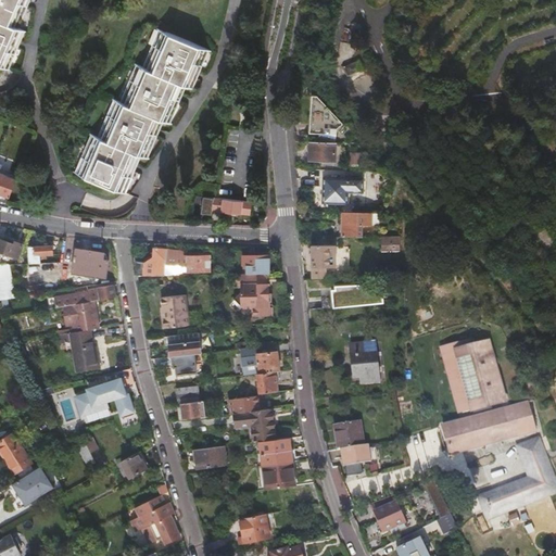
[(0,0),(0,66),(7,70),(22,32),(16,28),(27,0),(0,0)]
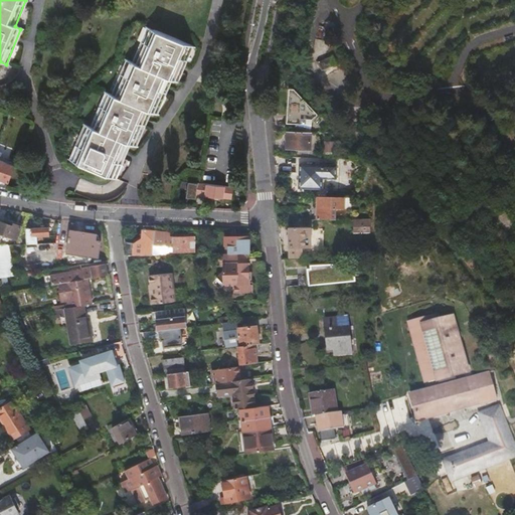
[(71,160),(114,178),(130,144),(135,146),(150,112),(155,114),(170,80),(176,82),(192,47),(150,29),(135,63),(129,61),(114,96),(107,93),(93,128),(88,126),(71,160)]
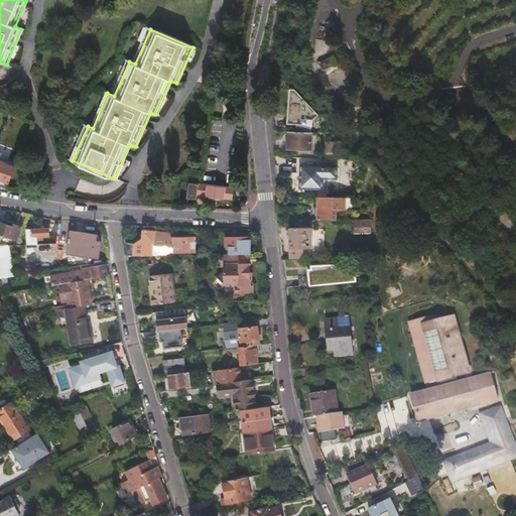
[(291,91),(288,88),(287,124),(312,126),(312,119),(316,115),(300,99),(291,91)]
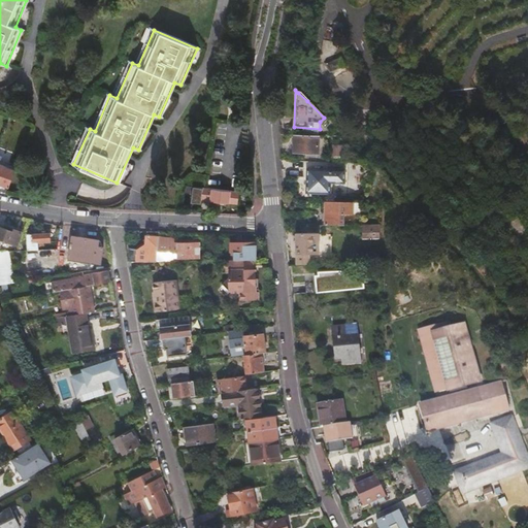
[(293,153),(318,154),(319,135),(294,135),(293,153)]
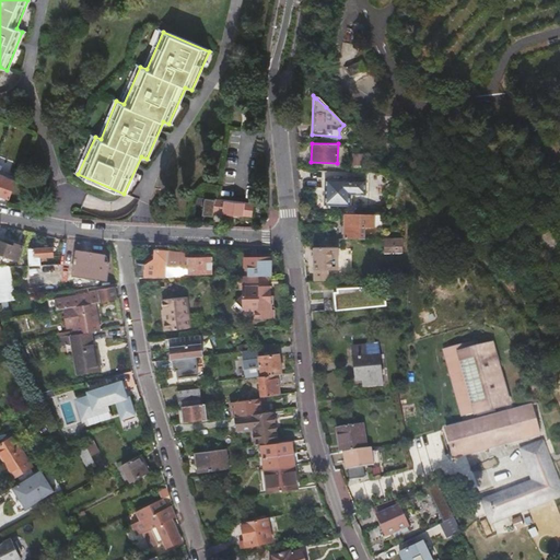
[(0,195),(9,198),(12,189),(16,181),(0,174),(0,195)]
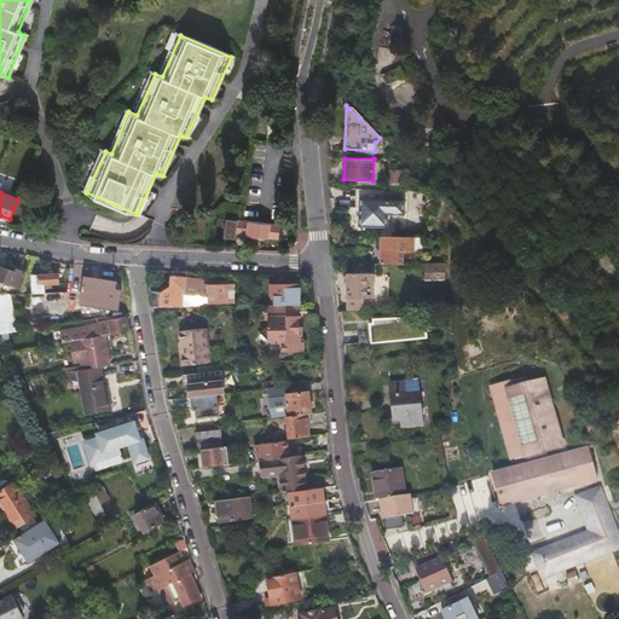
[(360,197),(360,226),(389,227),(389,214),(406,214),(406,197),(360,197)]
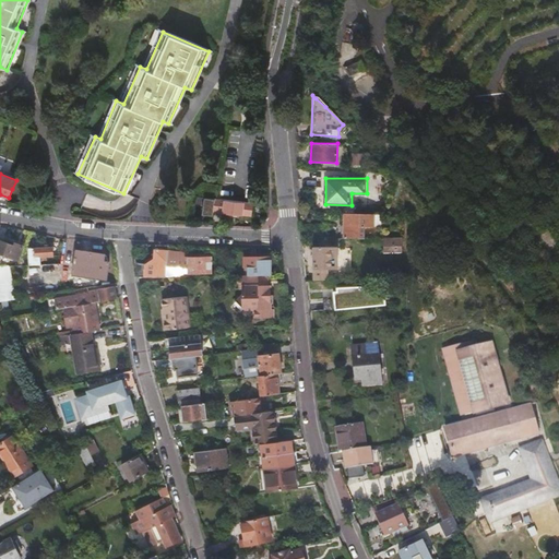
[(251,215),(252,203),(210,199),(209,198),(206,211),(213,211),(251,215)]
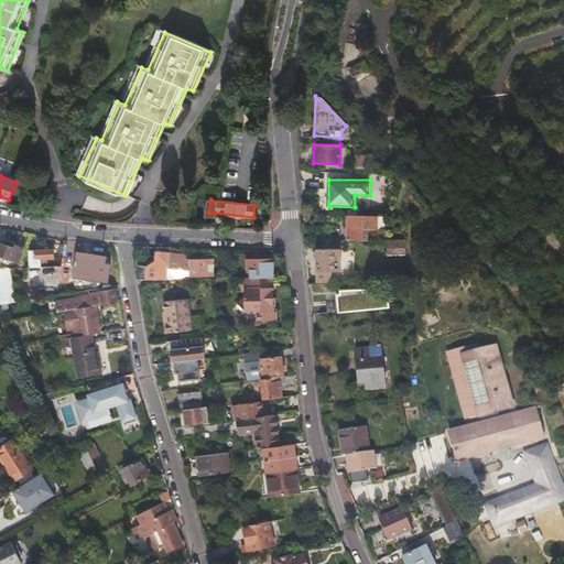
[(348,215),(347,215),(347,232),(347,240),(349,240),(367,240),(367,227),(377,227),(384,227),(383,216),(377,216),(348,215)]
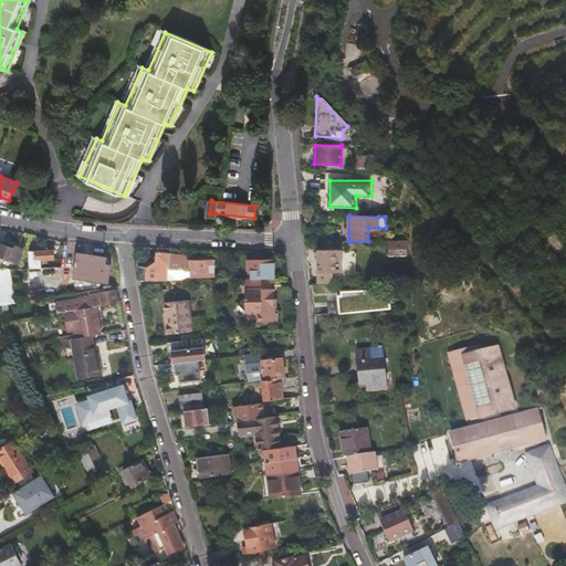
[(316,219),(304,219),(305,227),(305,228),(316,228),(316,219)]
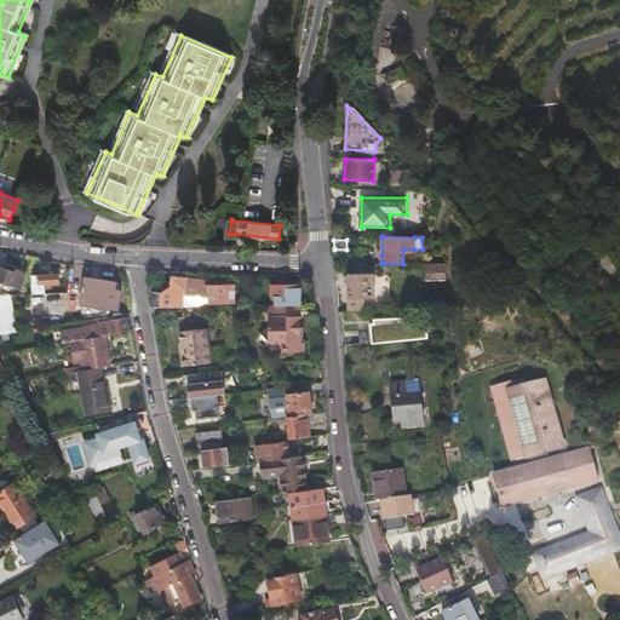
[(16,273),(0,267),(0,281),(18,288),(24,273),(17,270),(16,273)]
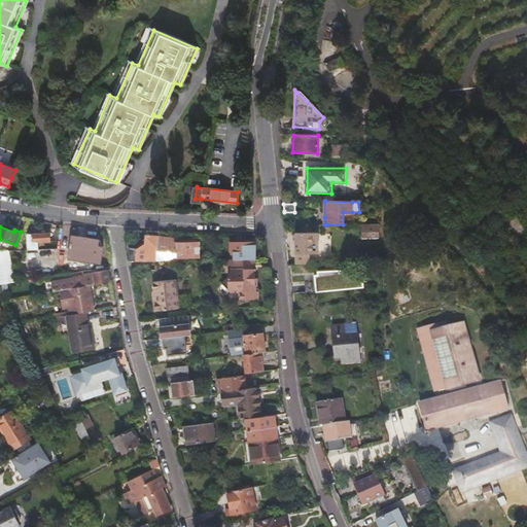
[(26,235),(27,250),(38,249),(37,243),(48,242),(48,233),(26,235)]
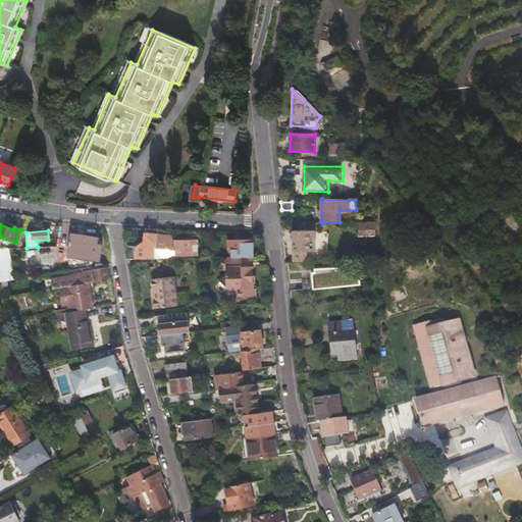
[(292,251),(292,261),(305,261),(305,251),(315,251),(314,230),(292,230),(292,251)]
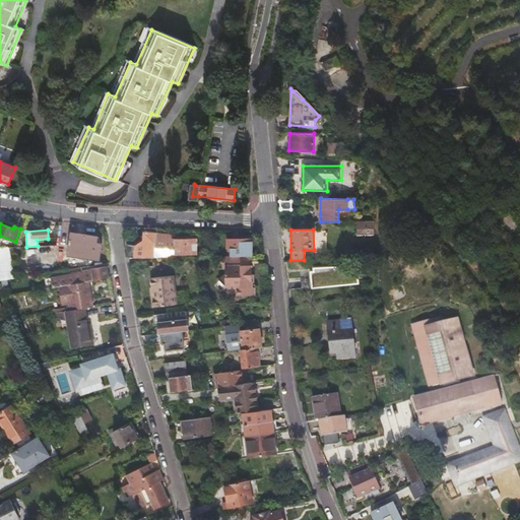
[(67,252),(100,257),(101,245),(95,244),(96,237),(69,233),(67,245),(68,245),(67,252)]
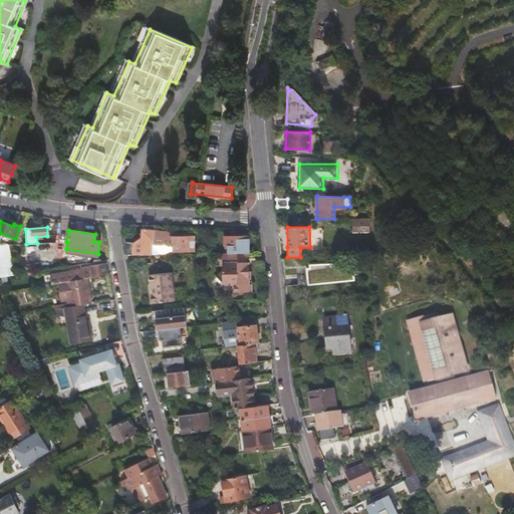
[(154,236),(154,231),(143,230),(142,240),(141,249),(134,249),(134,243),(123,243),(124,250),(125,256),(152,255),(153,246),(154,236)]
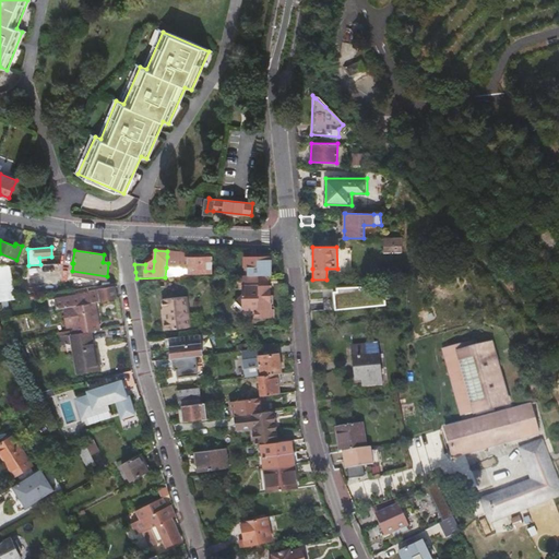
[(182,258),(167,257),(166,268),(188,269),(189,257),(182,257),(182,258)]
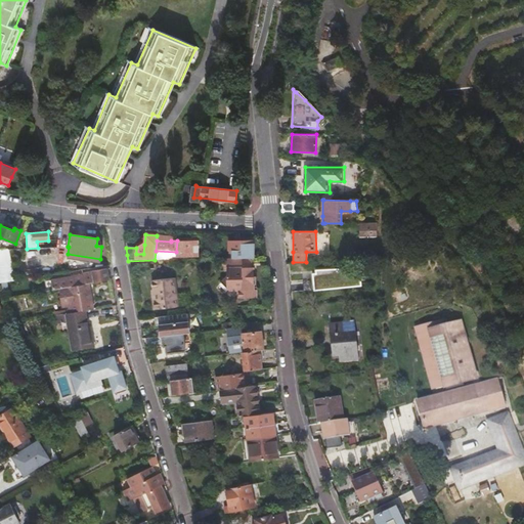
[(199,242),(177,241),(176,252),(176,257),(198,257),(199,242)]
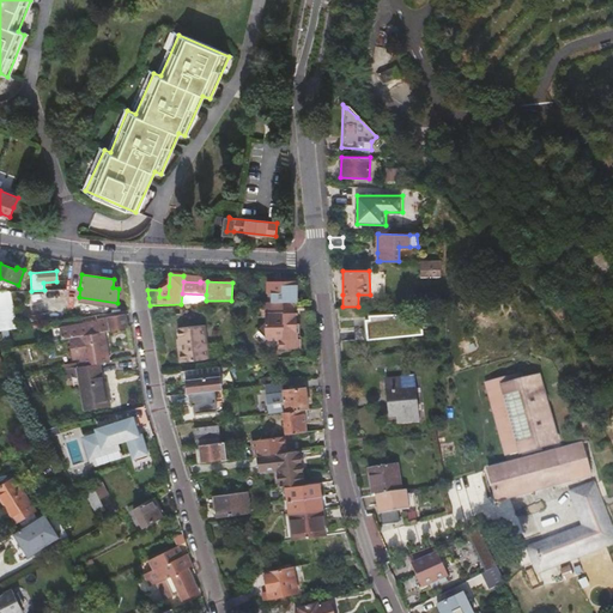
[(273,293),(272,302),(296,302),(296,285),(284,285),(284,281),(267,281),(267,293),(273,293)]
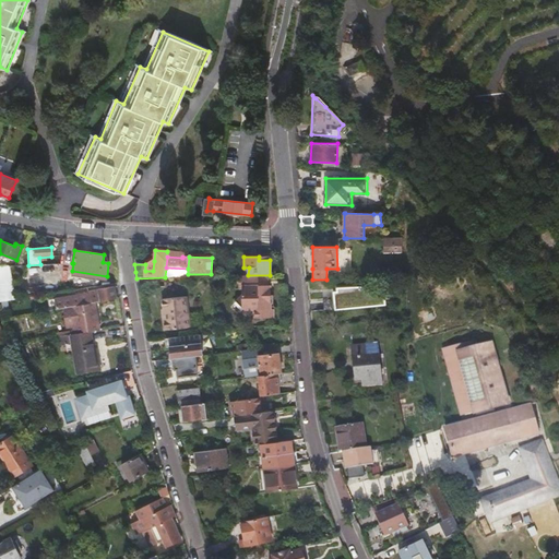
[(153,271),(154,261),(151,261),(145,264),(145,271),(153,271)]
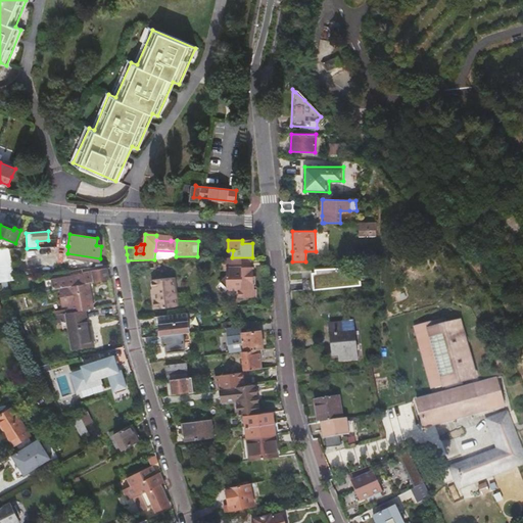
[(8,249),(0,249),(0,282),(14,280),(8,249)]
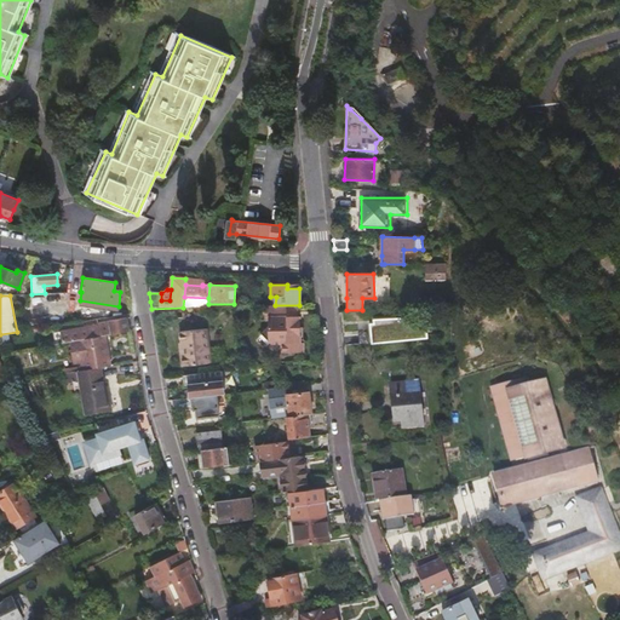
[(297,305),(275,305),(264,305),(264,317),(268,317),(268,326),(260,333),(271,344),(282,343),(282,352),(303,352),(303,343),(305,340),(299,336),(299,316),(297,316),(297,305)]
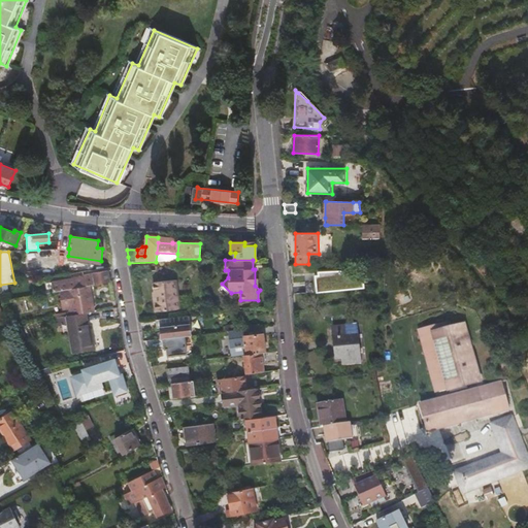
[(94,285),(109,283),(107,273),(107,271),(92,273),(93,275),(86,276),(85,276),(62,281),(63,290),(66,289),(84,287),(92,285),(94,285)]
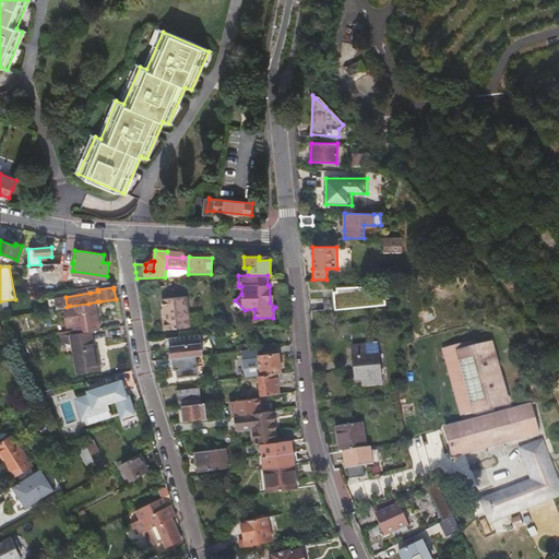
[(162,322),(163,332),(188,330),(186,298),(162,300),(163,316),(165,316),(165,321),(162,322)]
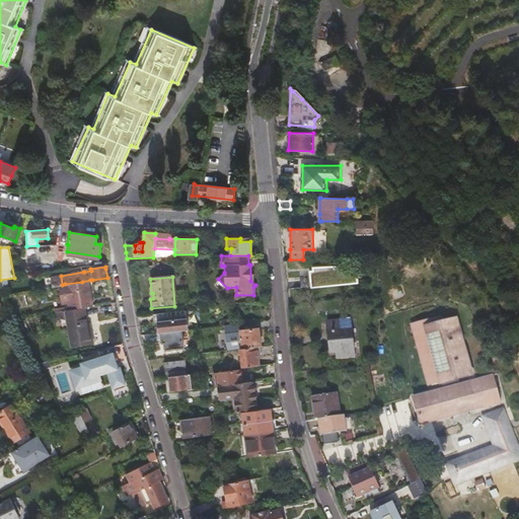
[(62,285),(57,286),(60,304),(65,303),(68,303),(69,310),(83,307),(94,305),(93,297),(90,298),(88,287),(91,286),(90,280),(82,282),(65,284),(62,285)]
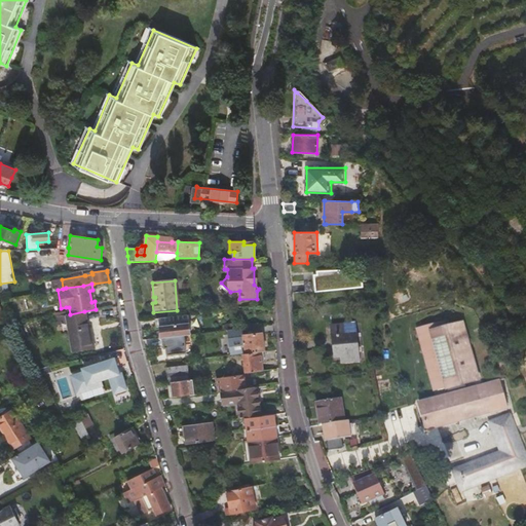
[(52,313),(53,317),(70,314),(69,307),(66,307),(67,310),(52,313)]
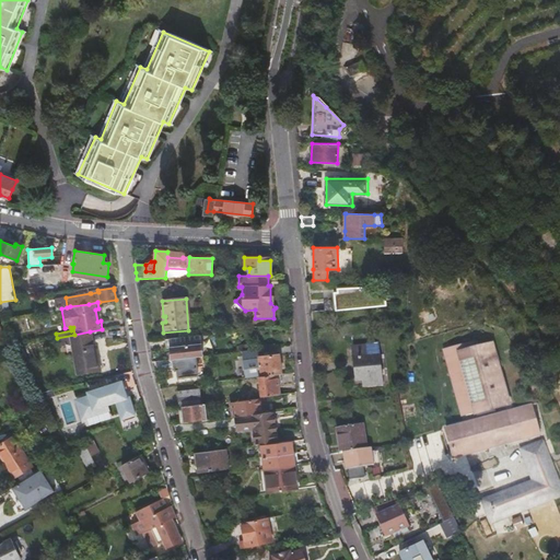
[(74,335),(57,338),(59,346),(71,343),(77,373),(101,370),(97,351),(94,351),(90,331),(74,335)]
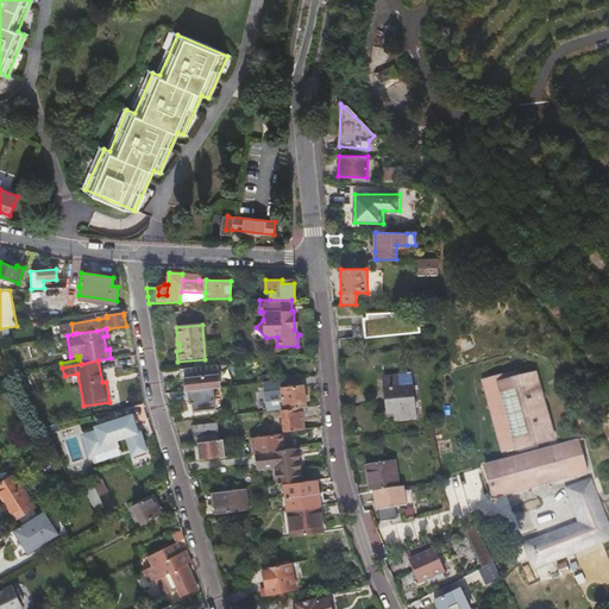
[(218,388),(215,364),(176,369),(177,378),(182,378),(183,391),(188,391),(212,388),(218,388)]
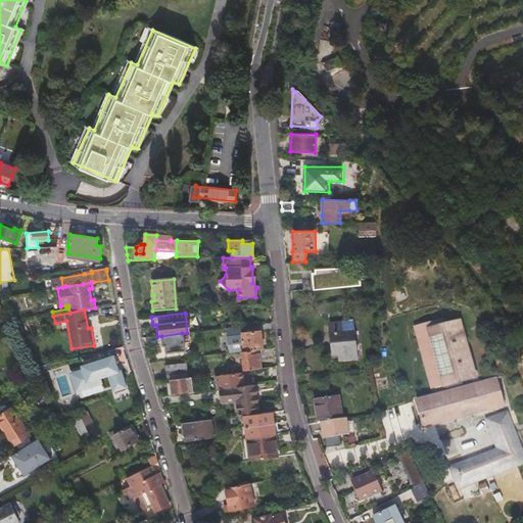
[(416,327),(414,321),(405,324),(408,334),(411,333),(428,387),(438,383),(455,378),(469,373),(449,316),(433,321),(431,316),(422,318),(424,325),(416,327)]
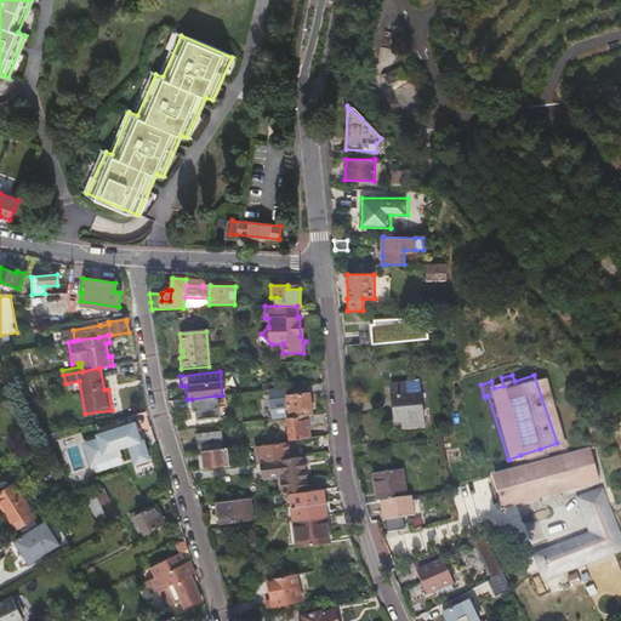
[(501,377),(491,381),(494,388),(503,386),(501,377)]
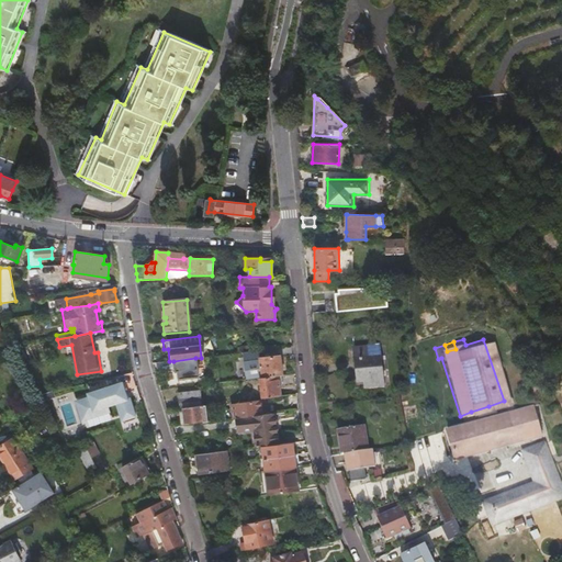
[(270,357),(269,350),(258,351),(259,361),(261,378),(278,377),(281,375),(279,356),(270,357)]
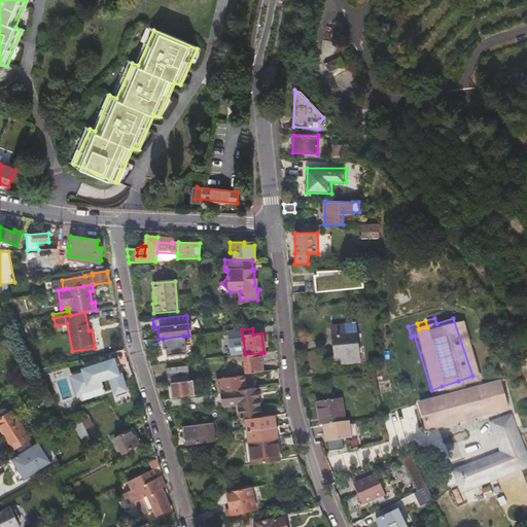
[(243,339),(242,329),(227,331),(229,340),(243,339)]
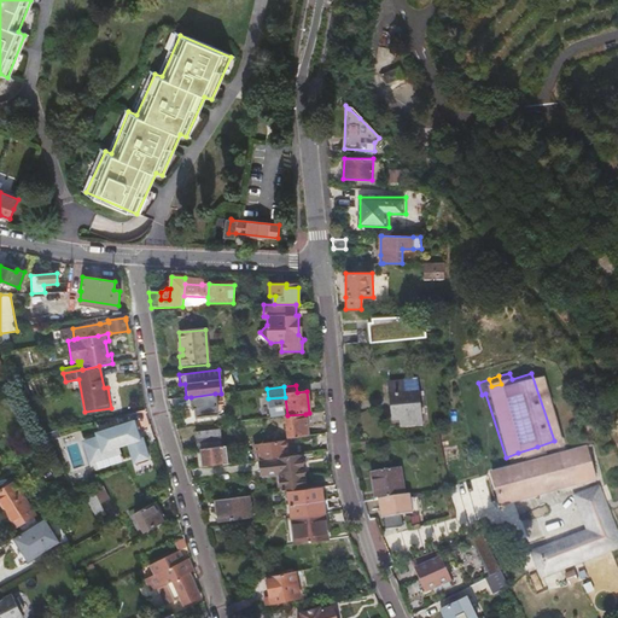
[(394,420),(403,419),(420,418),(418,392),(390,396),(394,420)]
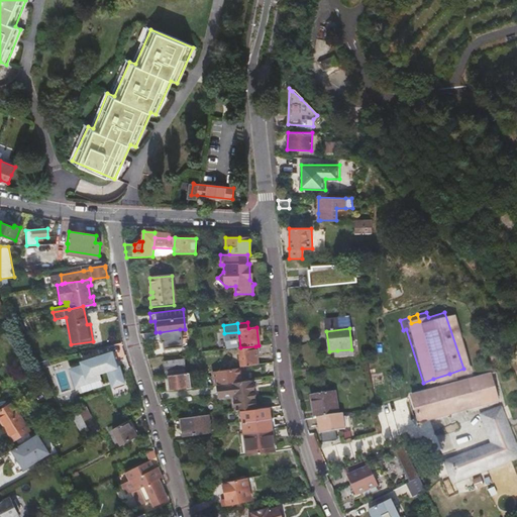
[(182,346),(180,329),(160,332),(161,341),(164,341),(164,348),(182,346)]
